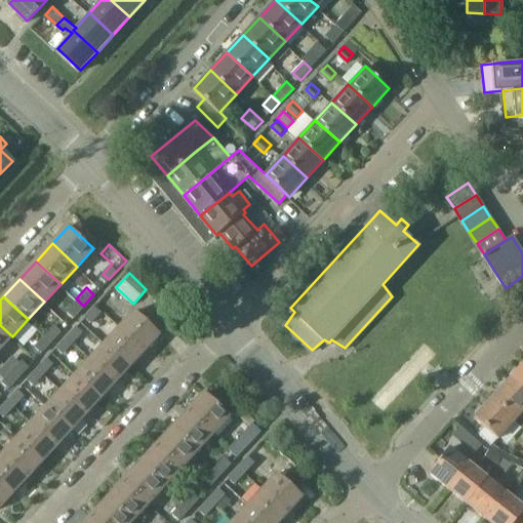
[(83,306),(76,298),(67,310),(74,316),(83,306)]
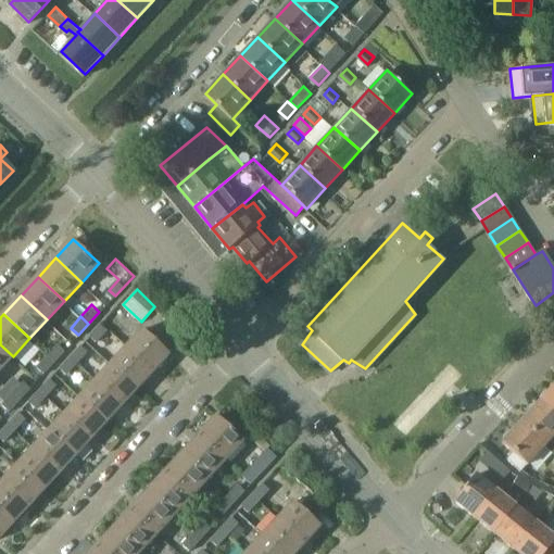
[(97,340),(108,328),(100,320),(89,334),(97,340)]
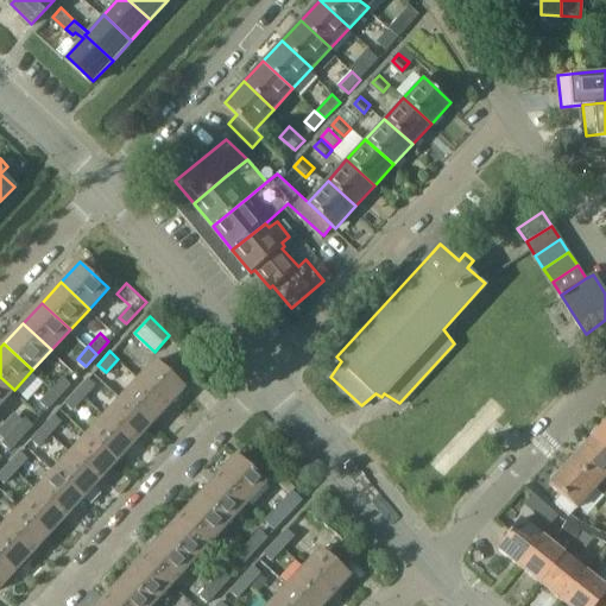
[(139,378),(169,405),(187,386),(157,359),(139,378)]
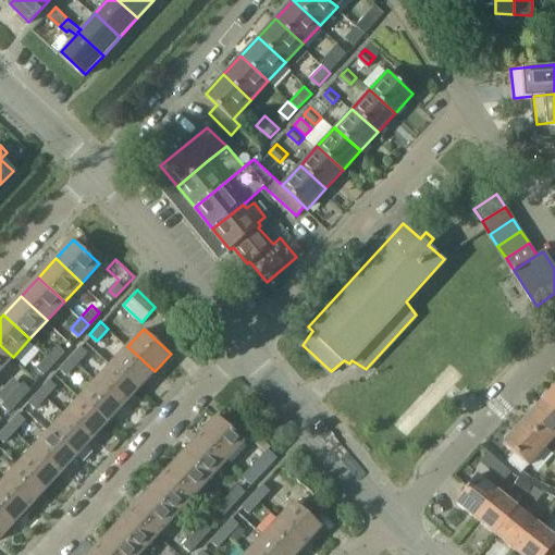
[(47,354),(54,361),(65,349),(57,343),(47,354)]
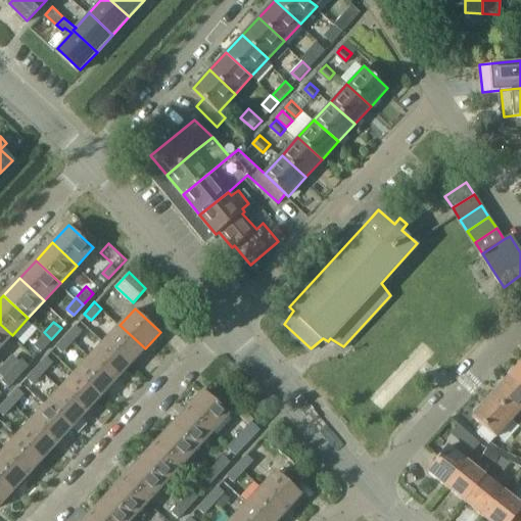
[(72,341),(83,329),(76,322),(64,334),(72,341)]
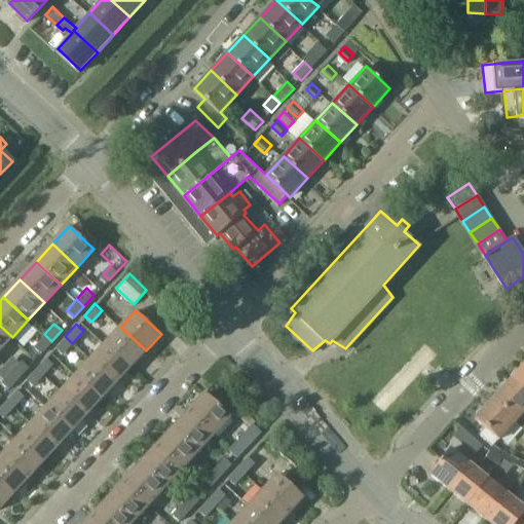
[(0,349),(12,337),(0,326),(0,349)]
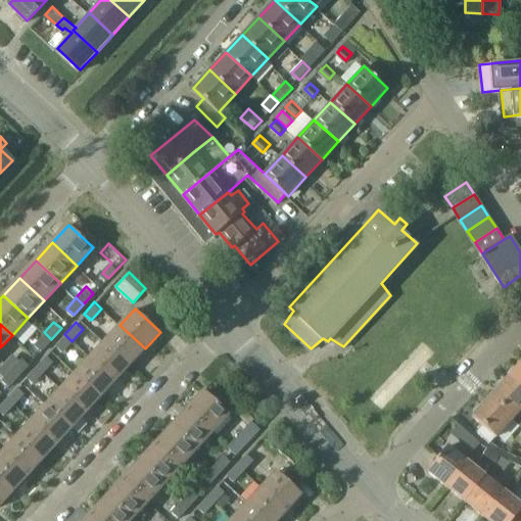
[(105,340),(131,364),(145,348),(120,325),(105,340)]
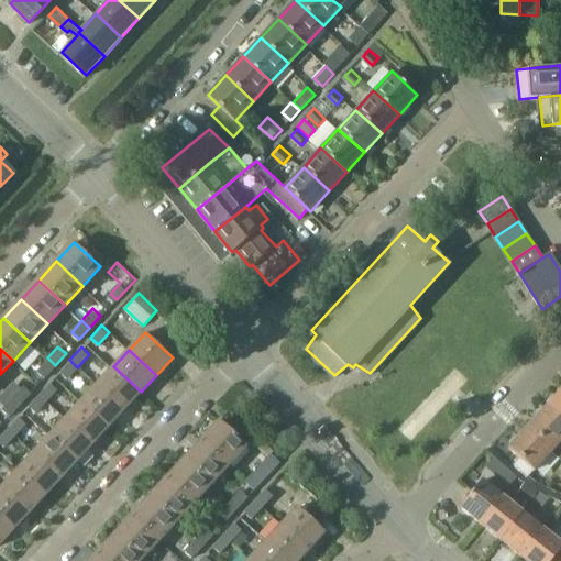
[(44,377),(55,365),(47,358),(36,370),(44,377)]
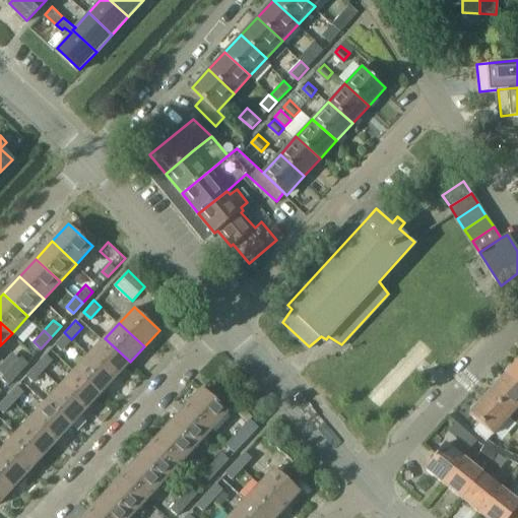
[(71,339),(64,332),(55,342),(62,348),(71,339)]
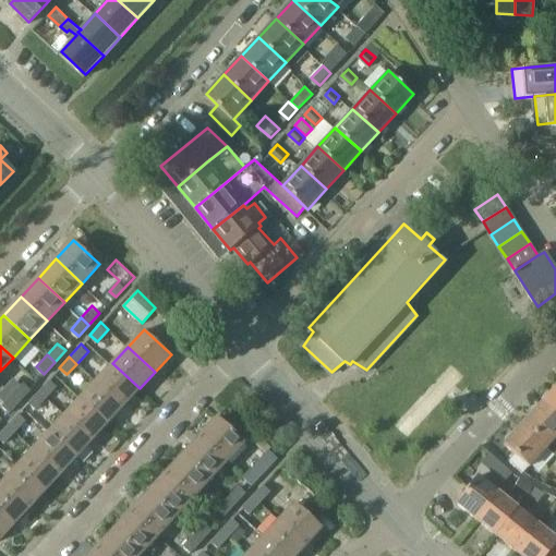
[(97,381),(123,405),(140,388),(112,363),(97,381)]
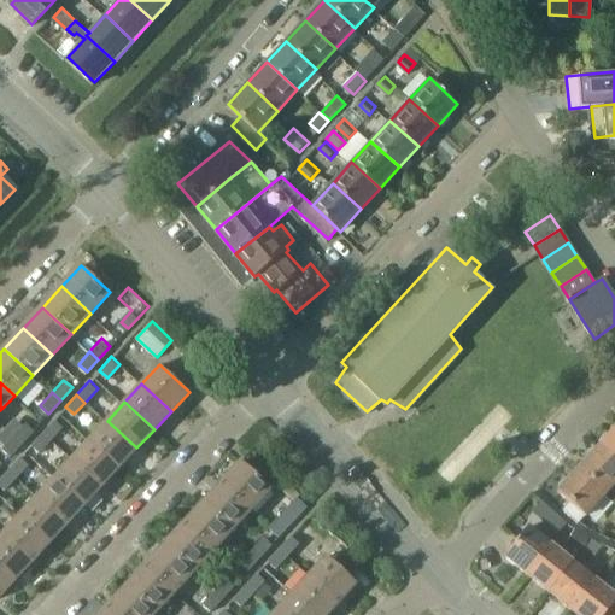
[(42,431),(52,439),(63,426),(54,417),(42,431)]
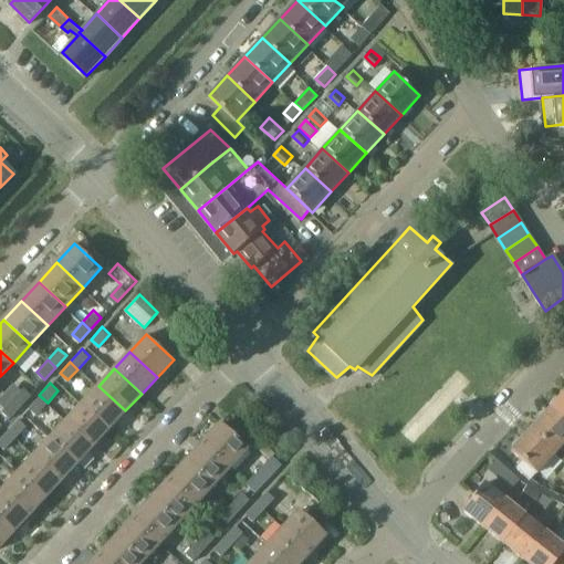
[(83,403),(110,428),(125,410),(98,386),(83,403)]
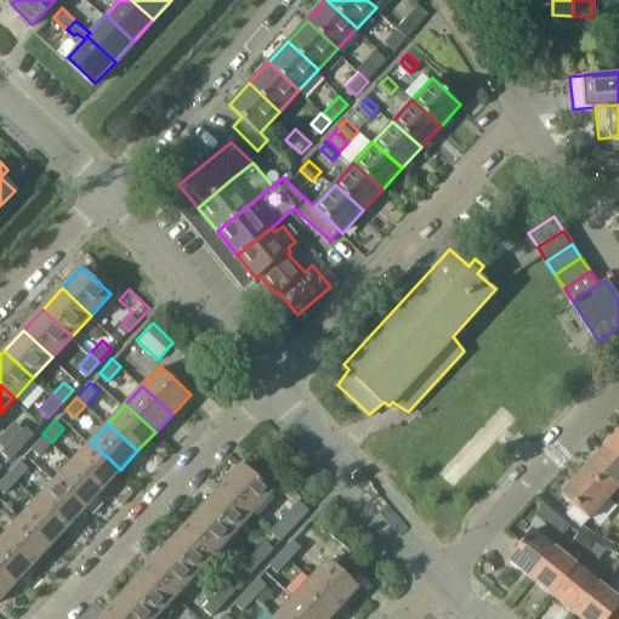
[(13,437),(22,446),(34,432),(24,425),(13,437)]
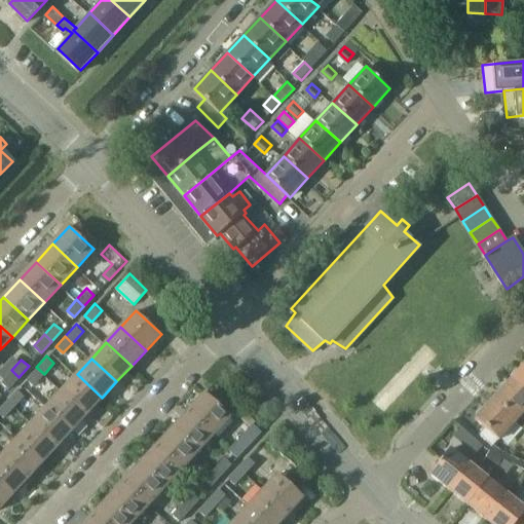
[(523,364),(512,378),(523,389),(523,364)]
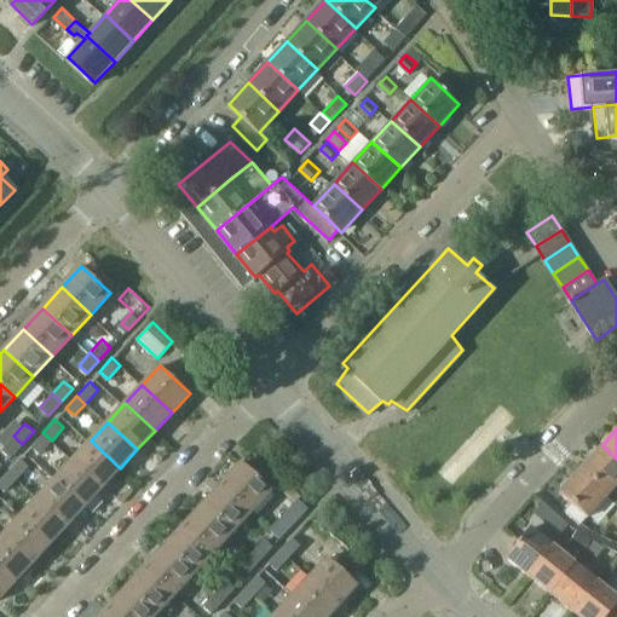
[(40,453),(52,440),(42,432),(32,445),(40,453)]
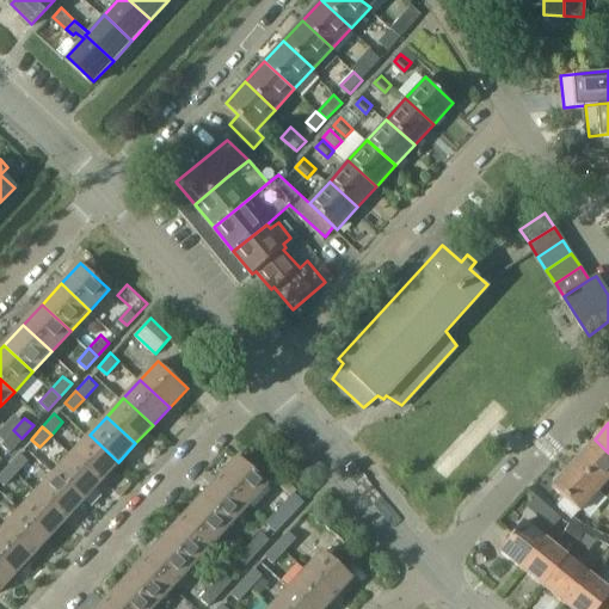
[(10,451),(22,438),(13,430),(1,443),(10,451)]
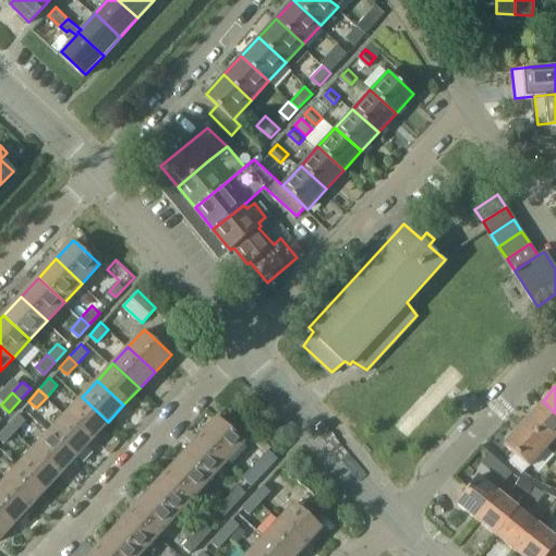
[(65,413),(93,438),(108,422),(82,397),(65,413)]
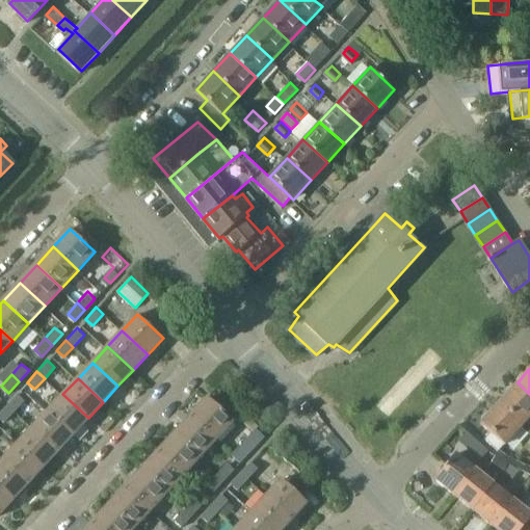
[(500,402),(524,424),(529,418),(529,394),(518,382),(500,402)]
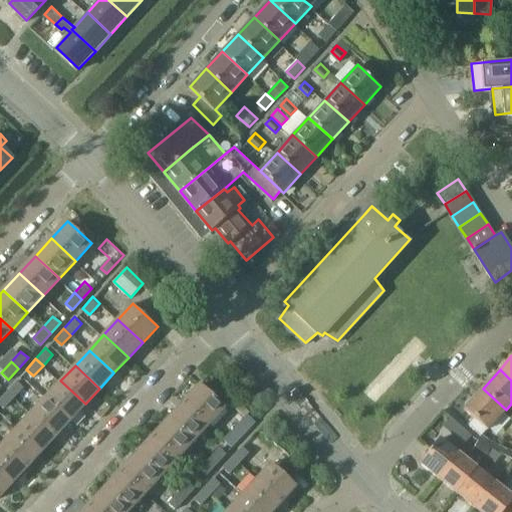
[(16,379),(7,390),(14,397),(24,386),(16,379)]
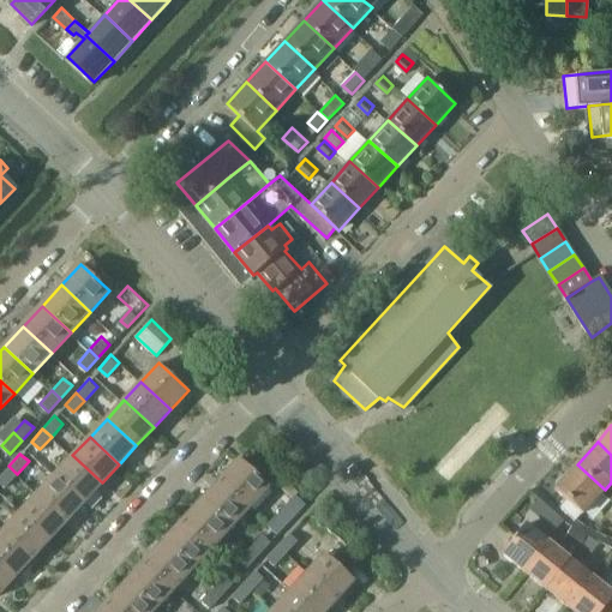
[(55,474),(85,502),(102,483),(72,455),(55,474)]
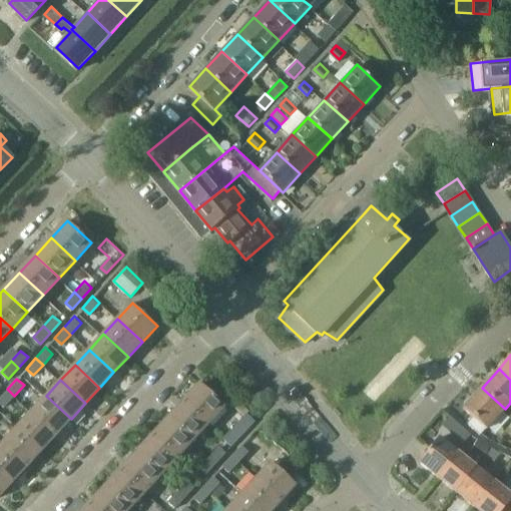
[(184,401),(208,423),(224,405),(200,383),(184,401)]
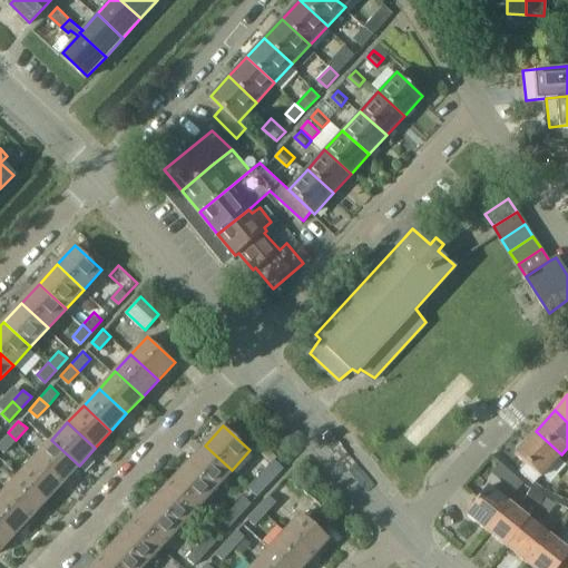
[(561,454),(536,431),(516,452),(527,461),(520,469),(534,481),(540,475),(541,477),(561,454)]
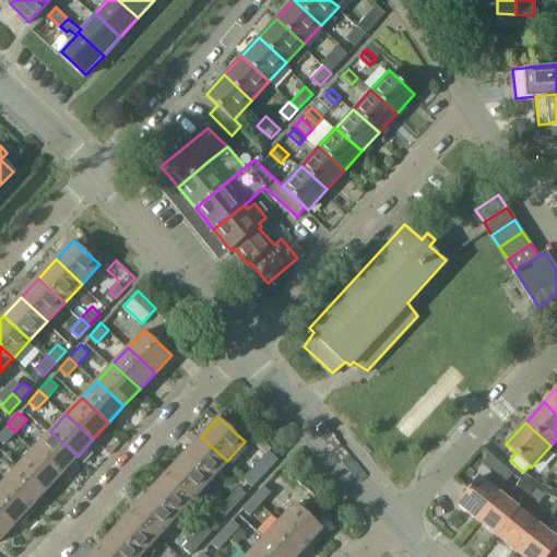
[(0,439),(4,443),(15,431),(8,424),(0,431),(0,439)]
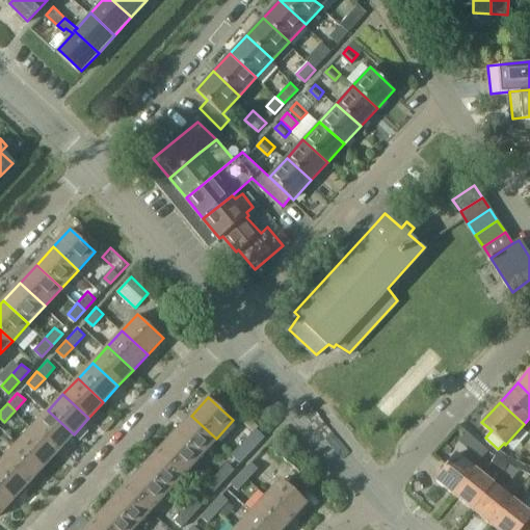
[(234,414),(250,429),(256,424),(239,407),(234,414)]
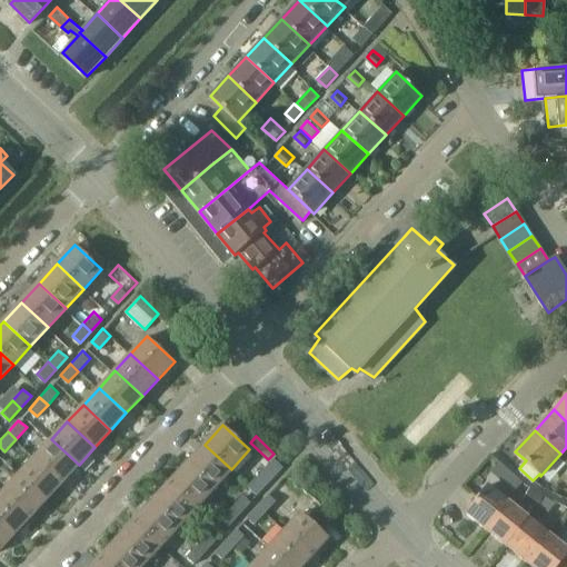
[(51,439),(36,456),(63,481),(79,465),(51,439)]
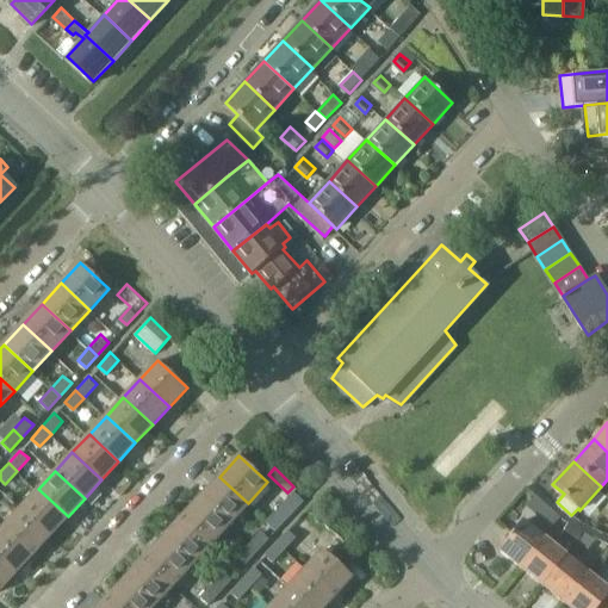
[(248,503),(219,477),(200,497),(229,523),(248,503)]
